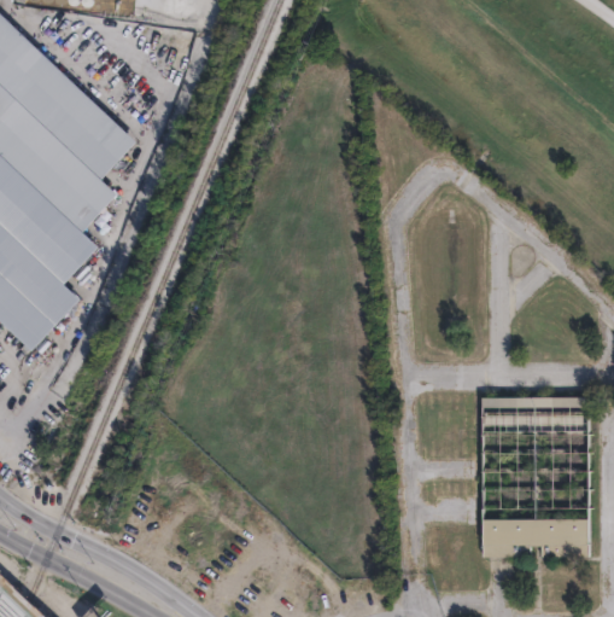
[(0,13),(138,144),(103,180),(120,196),(83,233),(99,248),(65,285),(81,300),(33,351),(0,320),(0,13)]
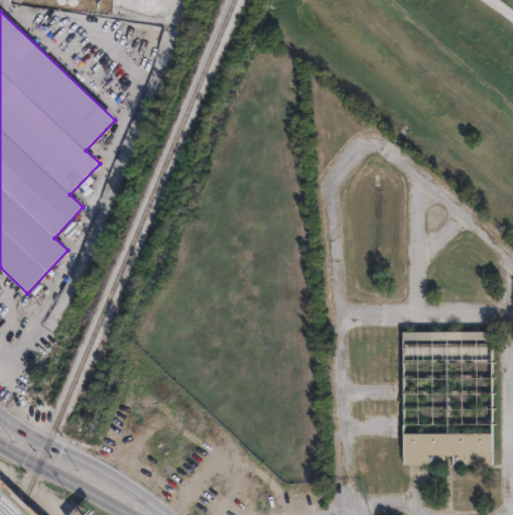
[(489,332),(402,333),(402,343),(490,343),(489,332)]
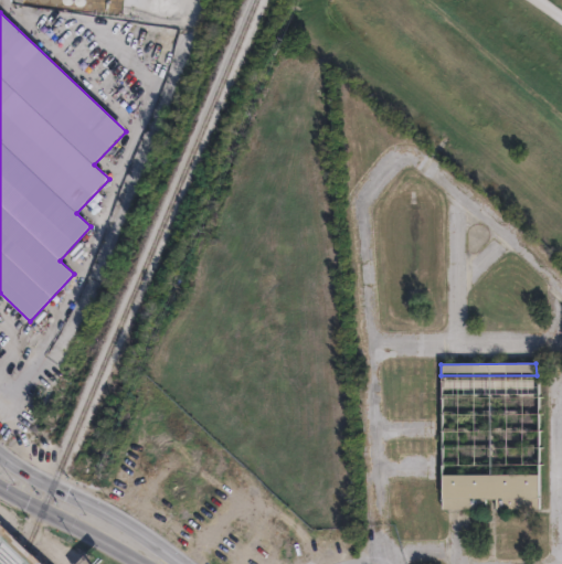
[(492,510),(537,510),(537,475),(441,474),(441,510),(484,511),(484,500),(492,501),(492,510)]
